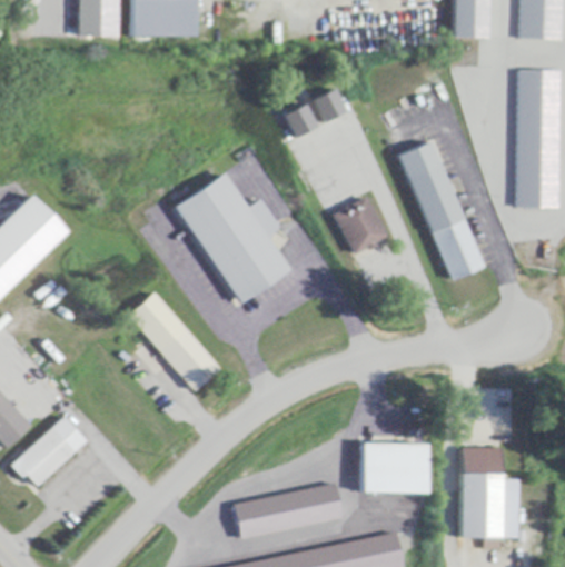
[(78,0),(78,33),(118,35),(118,0),(78,0)]
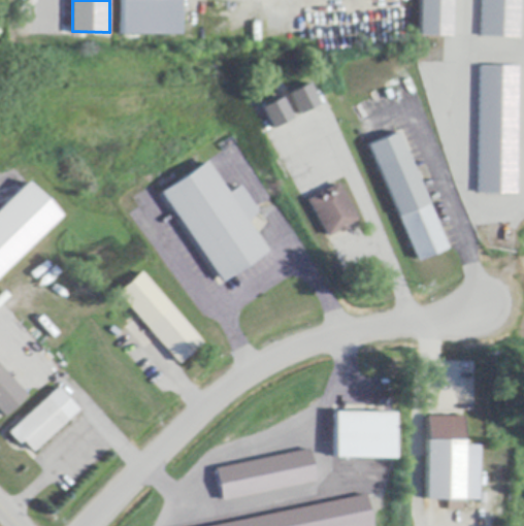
[(182,0),(182,33),(124,33),(124,0),(182,0)]
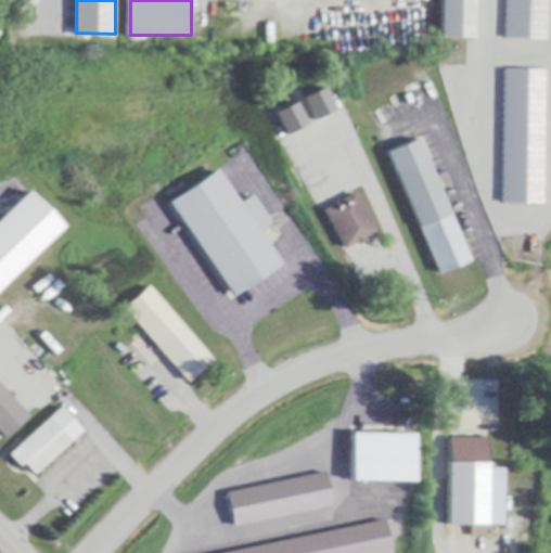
[(444,36),(444,0),(476,0),(476,37),(444,36)]
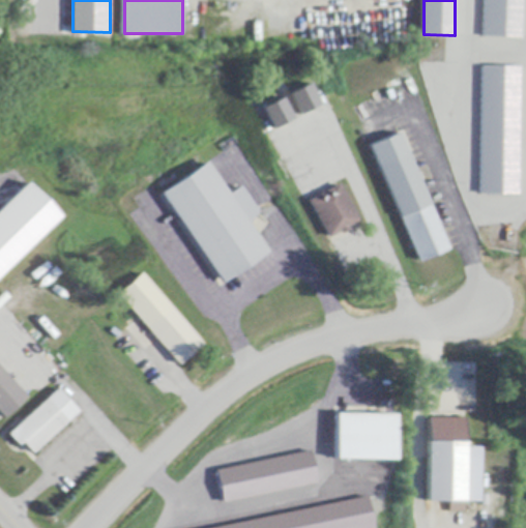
[(525,0),(524,37),(486,36),(487,0),(525,0)]
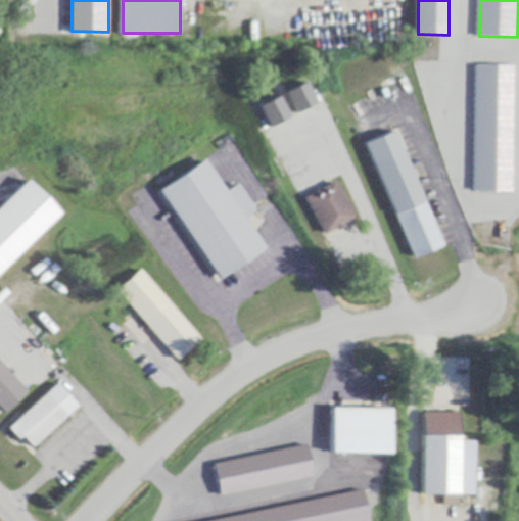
[(514,62),(513,190),(474,189),(475,62),(514,62)]
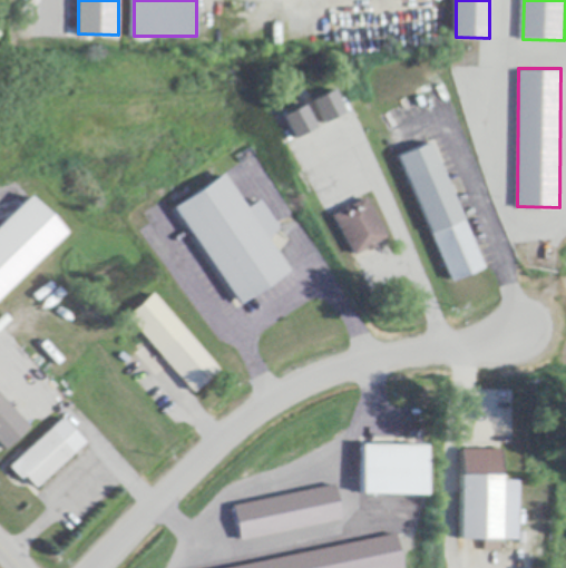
[(347,109),(334,87),(313,98),(324,121),(347,109)]
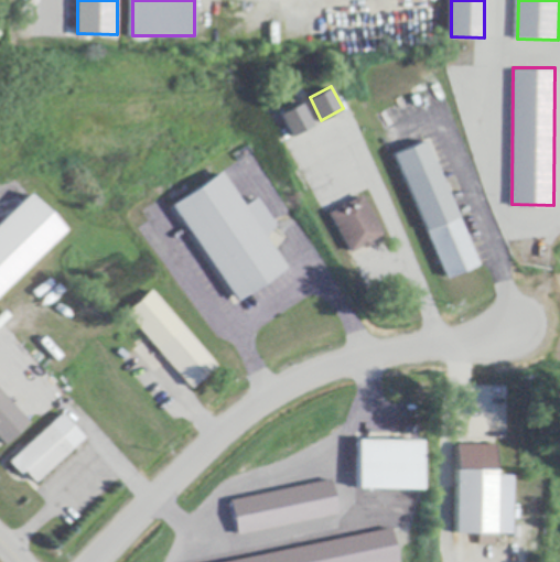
[(281,112),(292,134),(314,123),(302,101),(281,112)]
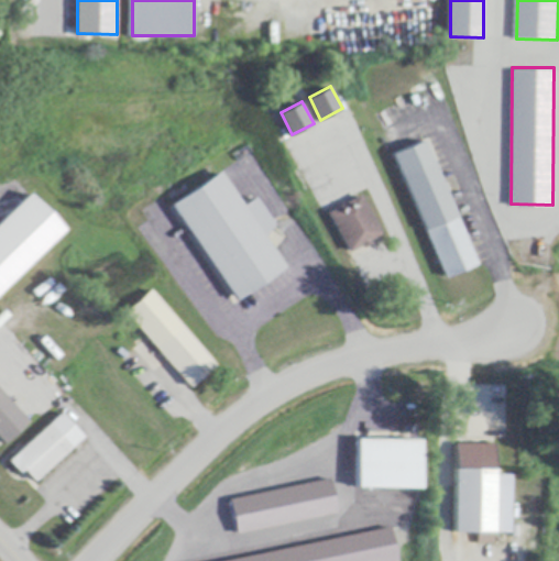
[(480,263),(449,277),(395,154),(397,153),(427,140),(480,263)]
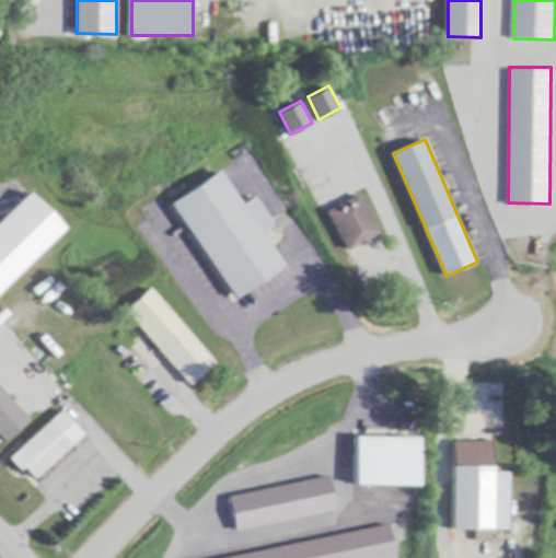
[(222,171),(224,174),(233,187),(243,201),(245,205),(256,197),(257,196),(276,223),(275,223),(275,224),(267,234),(266,235),(284,262),(286,265),(285,266),(238,298),(174,204),(222,171)]
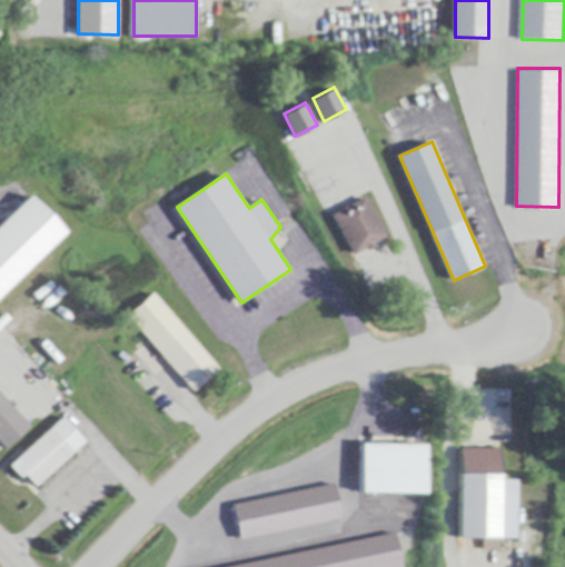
[(0,226),(32,196),(67,231),(0,296),(0,226)]
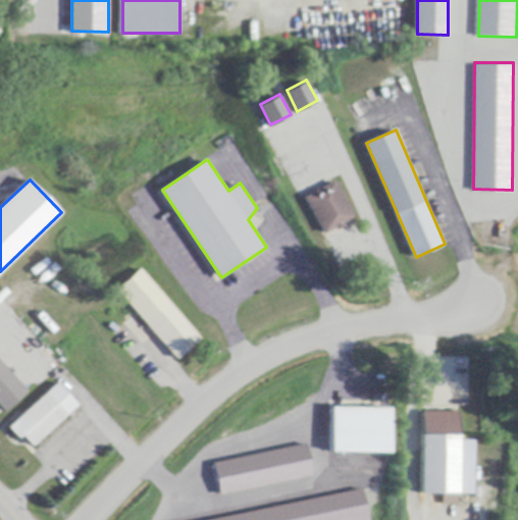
[(346,225),(347,225),(340,229),(339,229),(338,226),(326,232),(307,197),(337,180),(356,216),(345,222),(346,225)]
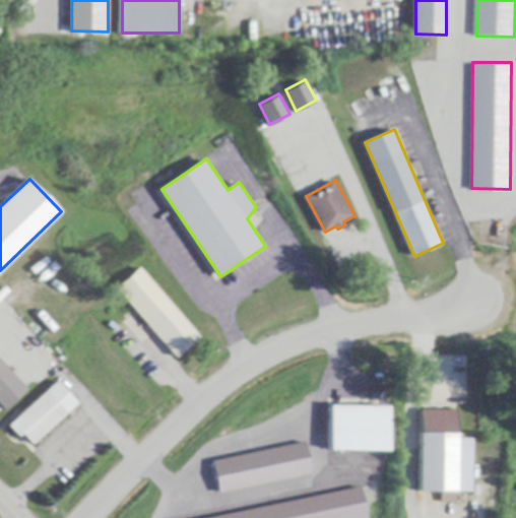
[(179,357),(119,287),(142,267),(202,336),(179,357)]
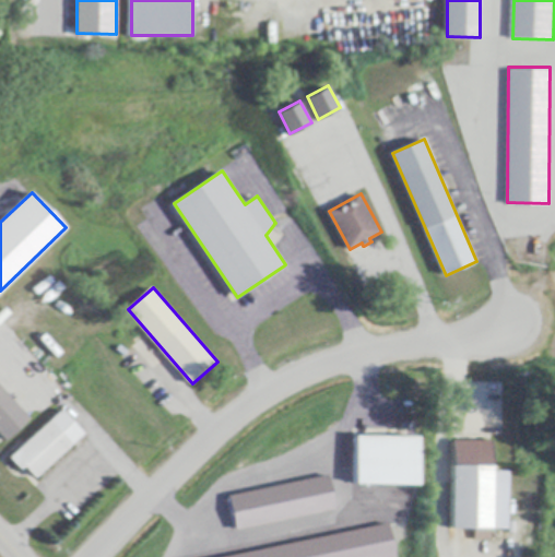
[(0,383),(25,412),(31,417),(31,418),(6,441),(0,435),(0,383)]
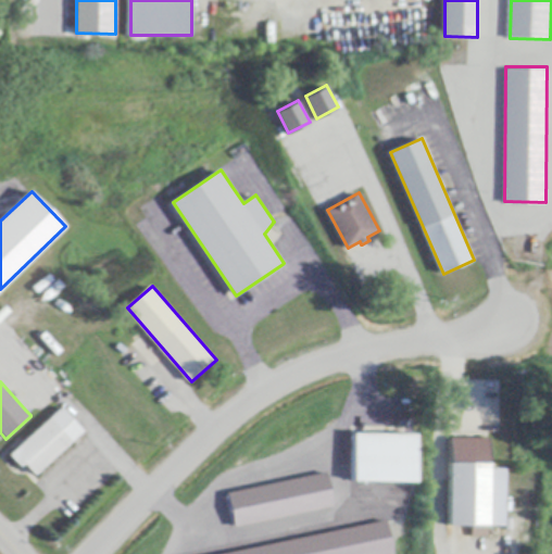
[(80,436),(77,439),(38,475),(27,463),(24,466),(23,466),(12,455),(14,453),(17,450),(64,407),(86,430),(80,436)]
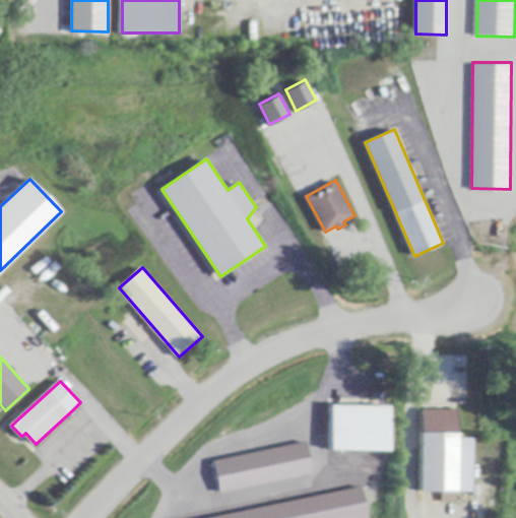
[(382,405),(390,405),(391,405),(391,450),(331,449),(332,405),(382,405)]
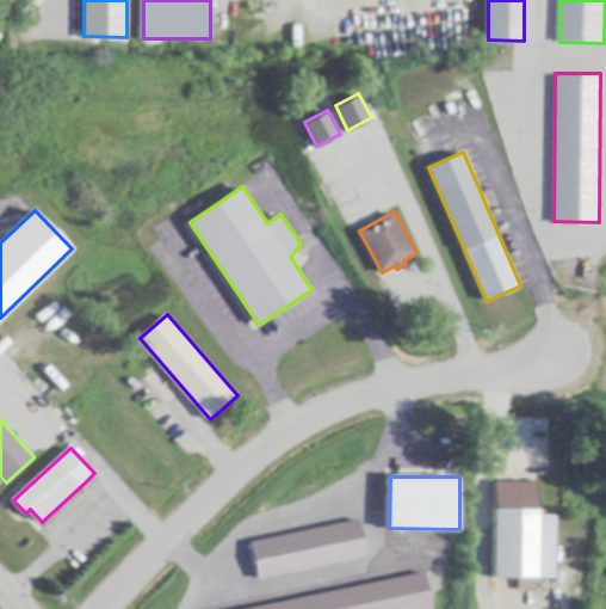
[(519,481),(526,481),(539,481),(539,515),(556,515),(556,578),(538,578),(538,590),(520,590),(520,588),(520,578),(496,577),(495,577),(496,528),(498,480),(519,481)]
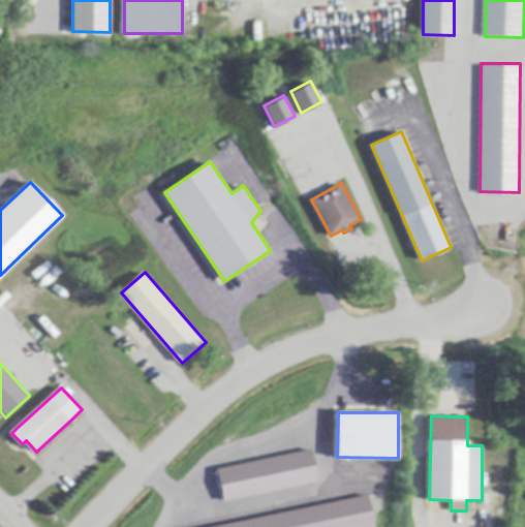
[(222,498),(318,481),(312,447),(217,465),(222,498)]
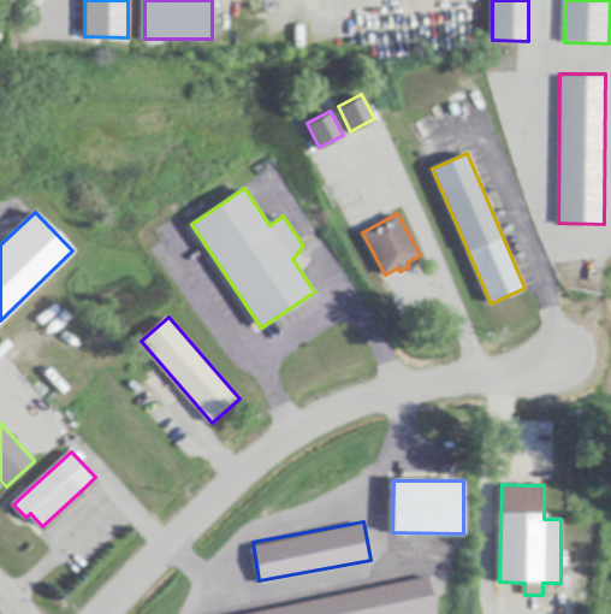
[(213,613),(435,613),(429,578),(213,613)]
